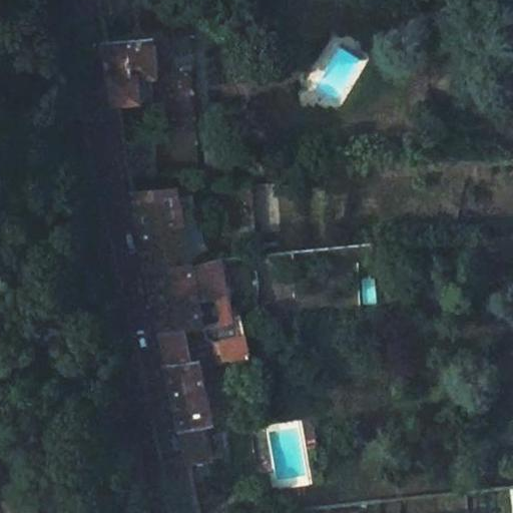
[(154,71),(153,56),(188,54),(186,35),(103,42),(115,101),(150,99),(148,72),(154,71)]
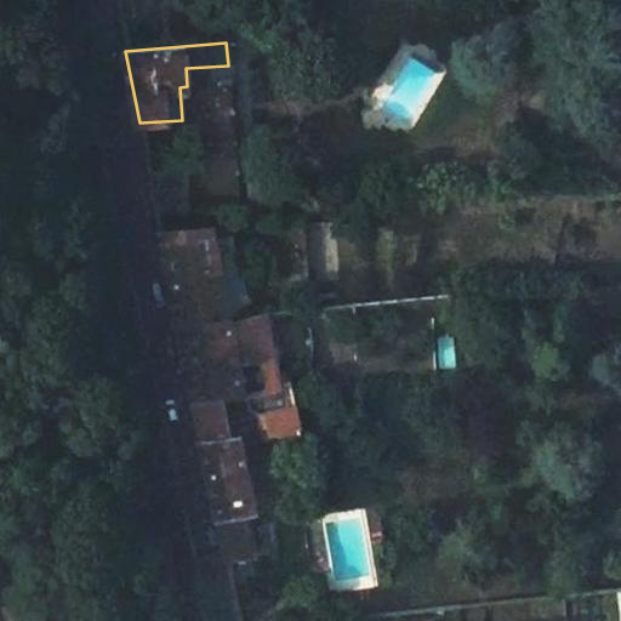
[(184,170),(149,172),(157,214),(191,211),(184,170)]
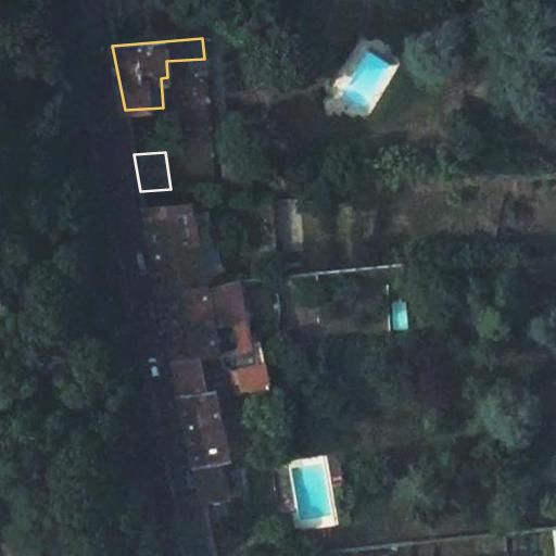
[(218,186),(244,184),(242,162),(216,164),(218,186)]
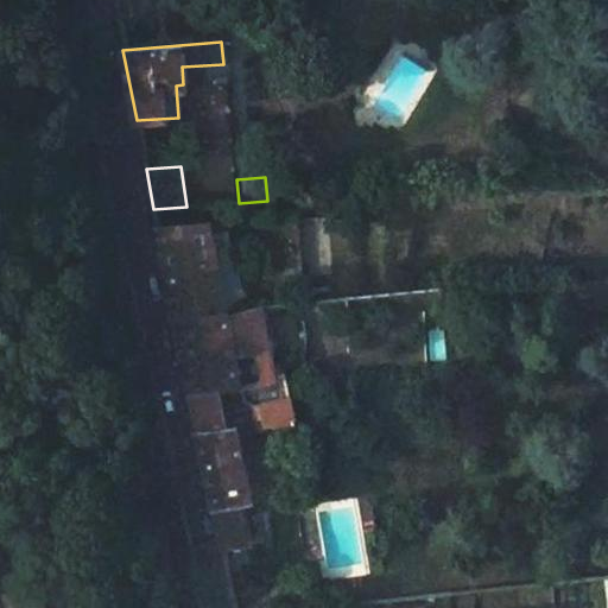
[(157,232),(172,322),(226,312),(207,221),(157,232)]
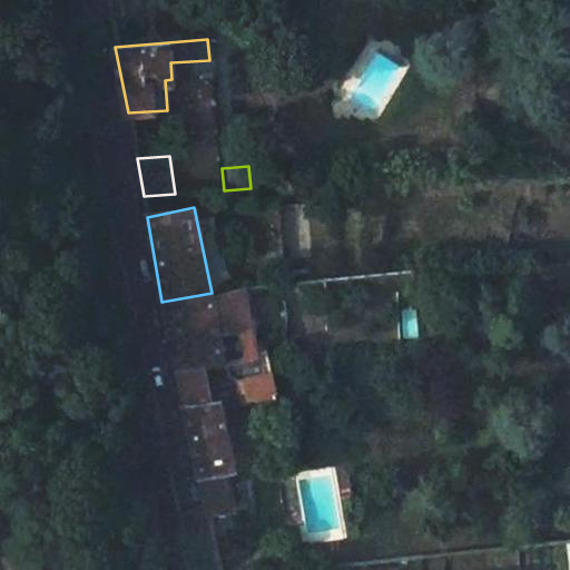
[(206,365),(256,356),(244,287),(212,293),(161,302),(176,370),(206,365)]
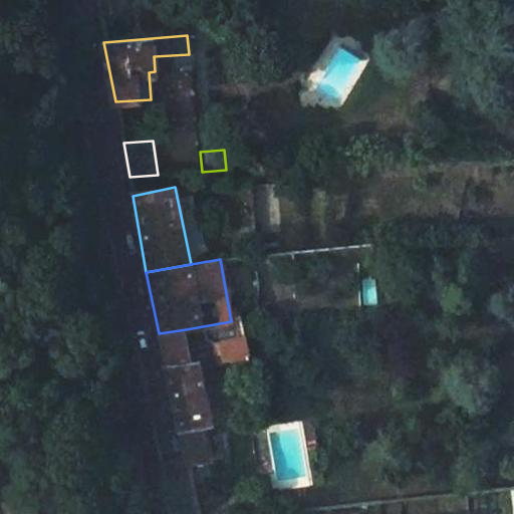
[(159,333),(166,365),(192,360),(186,329),(159,333)]
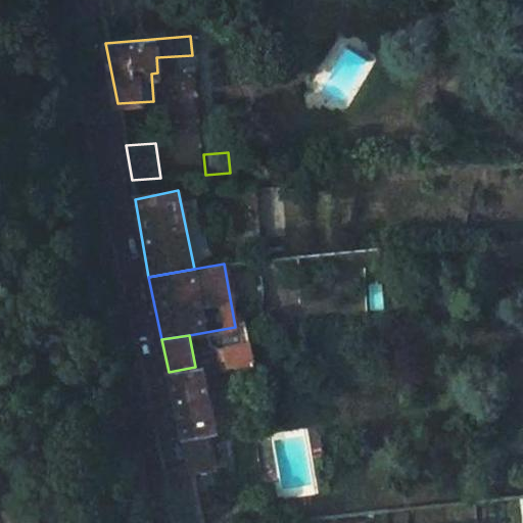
[(253,364),(250,343),(223,348),(226,368),(253,364)]
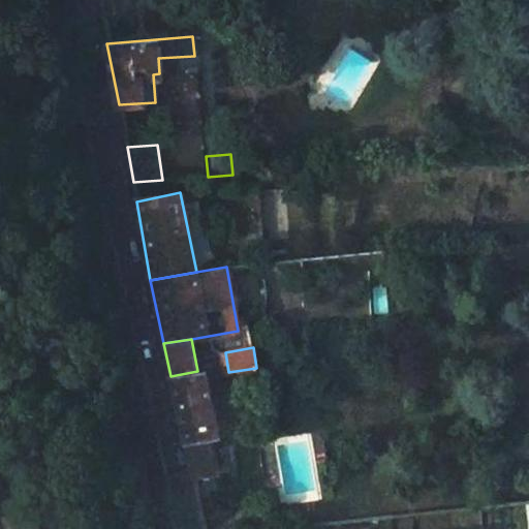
[(218,437),(205,369),(197,371),(170,376),(192,476),(215,471),(209,439),(218,437)]
